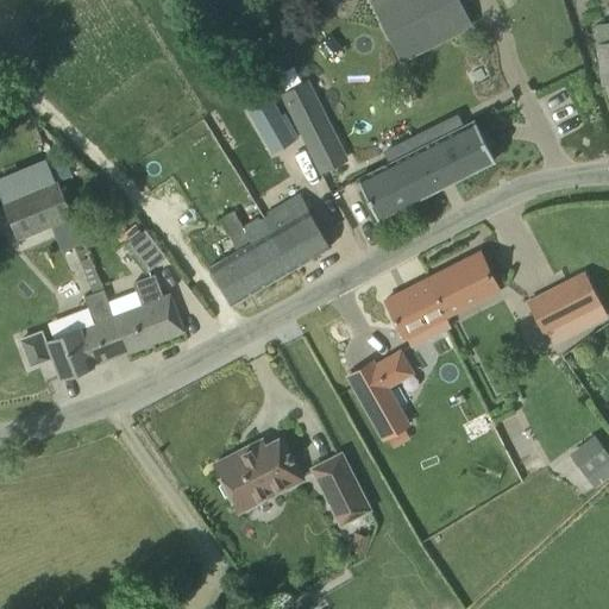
[(370,0),(399,55),(469,18),(458,0),(370,0)]
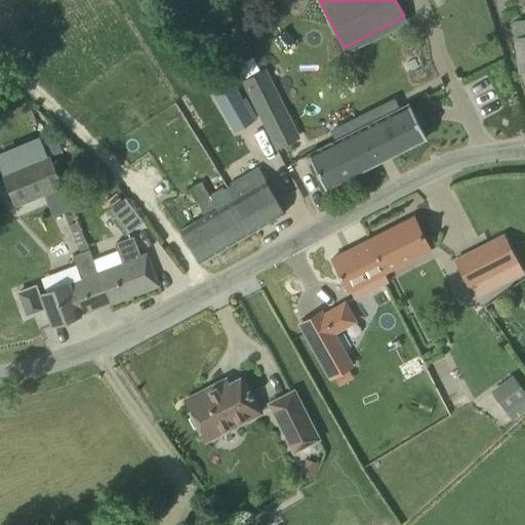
[(524,18),(512,21),(519,73),(524,71),(524,18)]
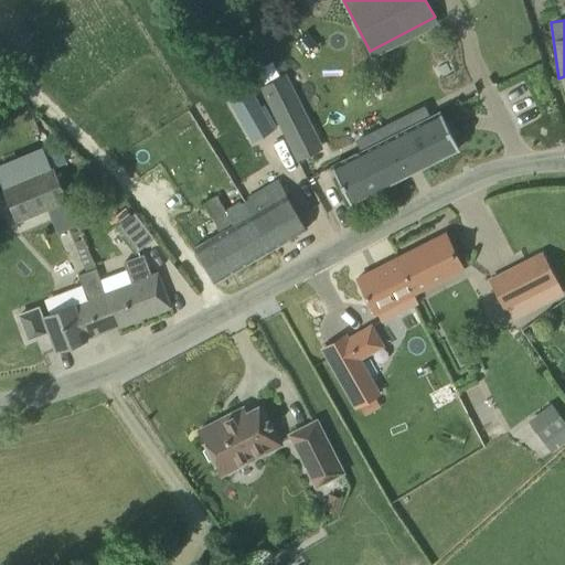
[(278,80),(259,89),(299,163),(318,152),(278,80)]
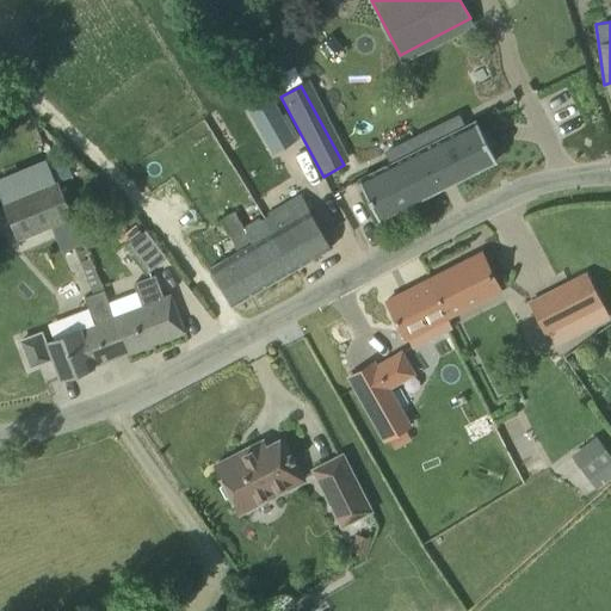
[(271,100),(250,112),(273,153),(294,140),(281,117),(271,100)]
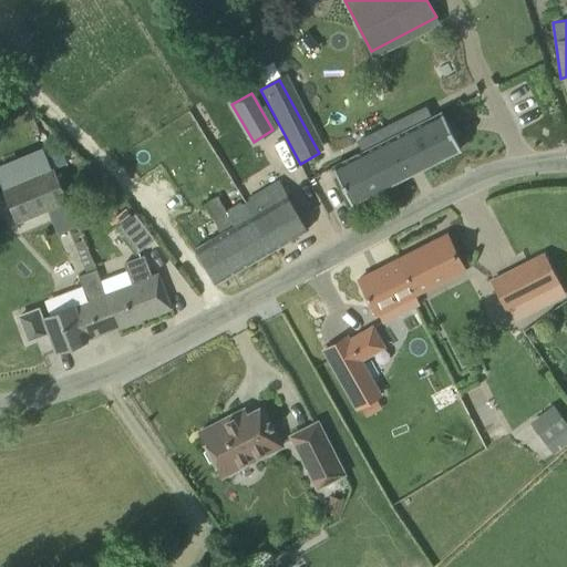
[(163,101),(121,132),(153,174),(195,142),(163,101)]
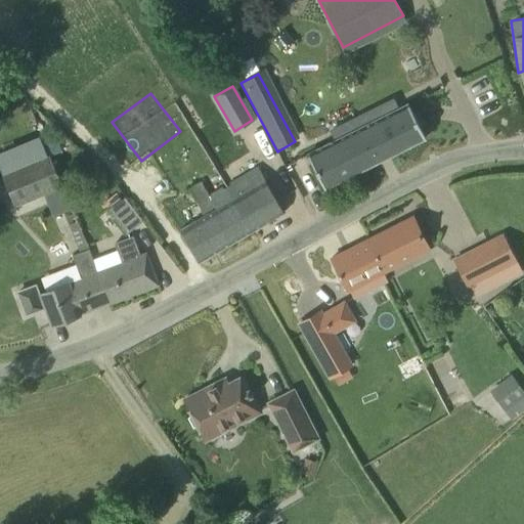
[(333,143),(306,157),(314,173),(323,190),(425,140),(416,122),(407,105),(396,111),(385,117),(353,133),(333,143)]
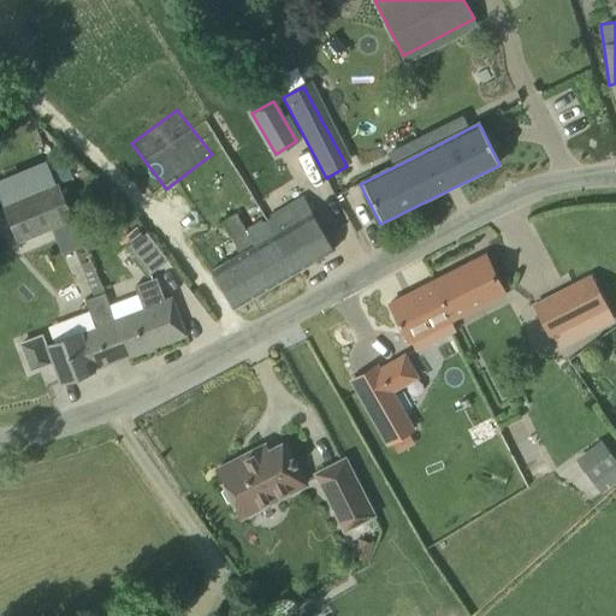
[(57,181),(0,205),(16,243),(72,219),(57,181)]
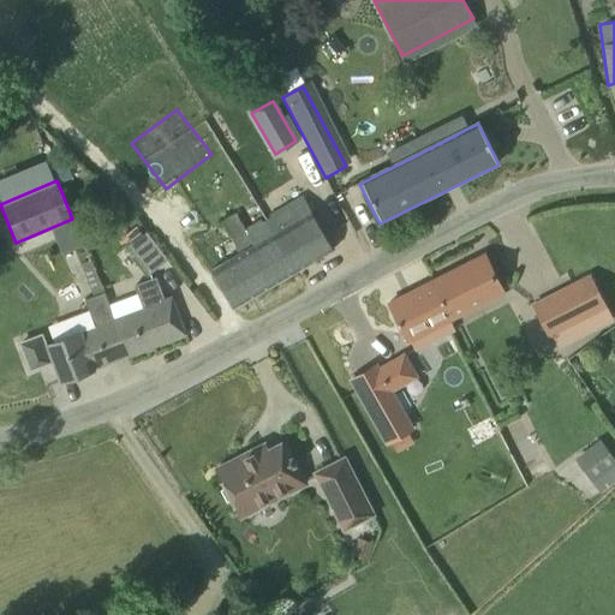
[(239,252),(210,269),(221,286),(233,306),(333,249),(321,227),(302,195),(269,214),(272,216),(263,221),(261,219),(244,228),(236,213),(221,221),(239,252)]
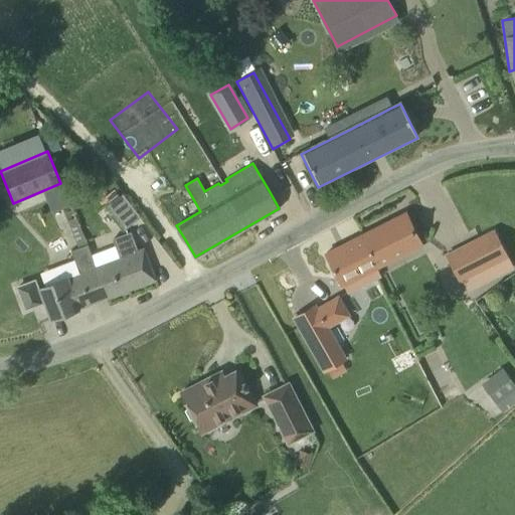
[(65,193),(46,201),(51,213),(62,208),(66,207),(70,205),(65,193)]
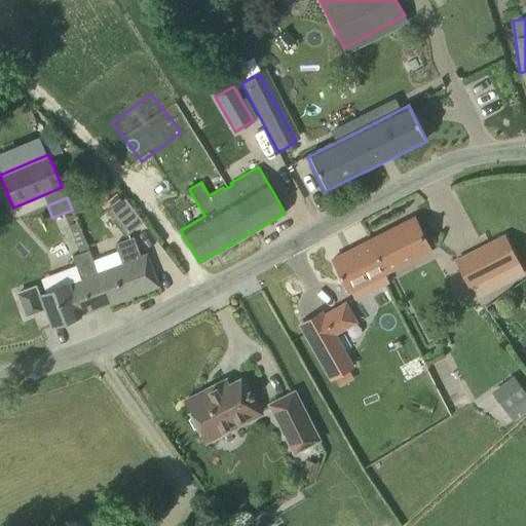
[(143,222),(124,197),(108,210),(126,234),(143,222)]
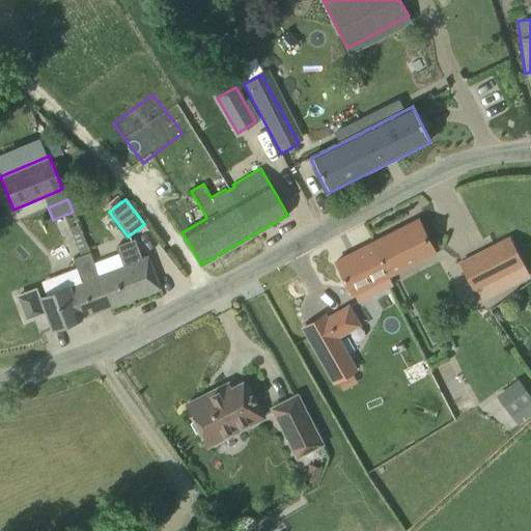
[(73,212),(64,216),(80,253),(88,250),(73,212)]
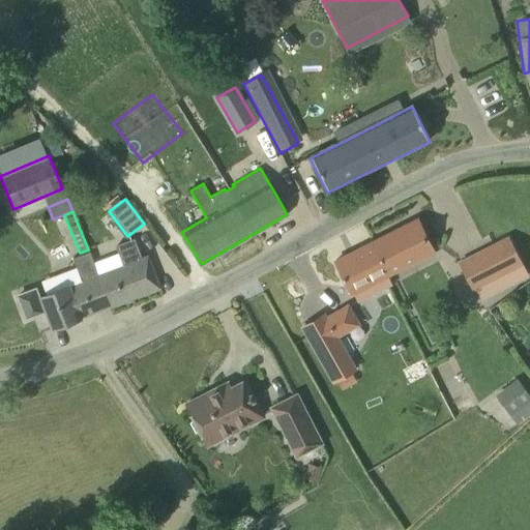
[(389,273),(434,251),(417,218),(373,241),(389,273)]
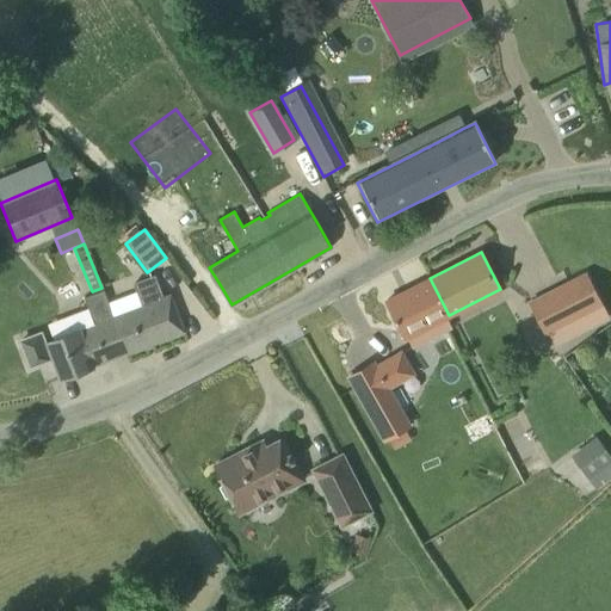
[(585,271),(528,300),(545,334),(603,306),(585,271)]
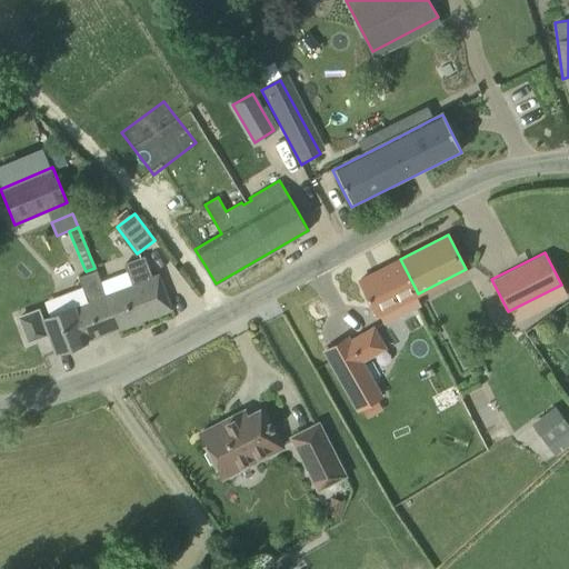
[(99,281),(118,329),(171,309),(158,275),(151,278),(143,257),(125,263),(127,270),(99,281)]
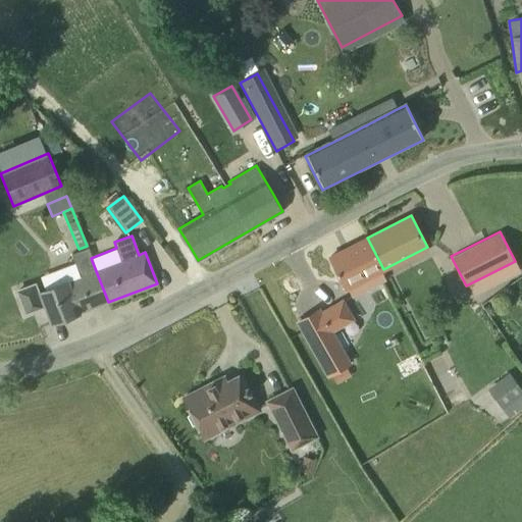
[(346,288),(383,269),(367,238),(329,257),(346,288)]
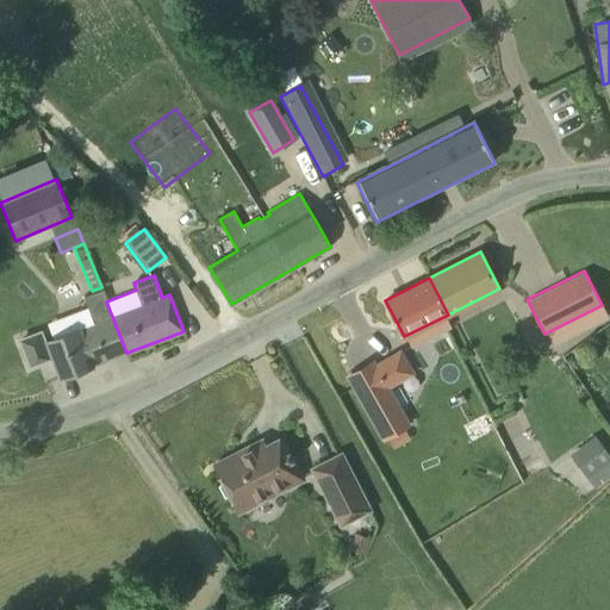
[(38,334),(20,341),(30,366),(53,358),(60,379),(126,353),(106,302),(103,290),(83,297),(93,324),(79,329),(42,342),(38,334)]
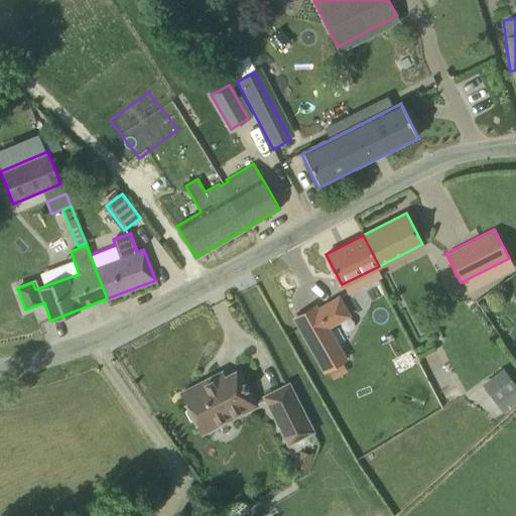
[(315,302),(291,315),(321,372),(346,359),(329,327),(350,315),(338,294),(317,305),(315,302)]
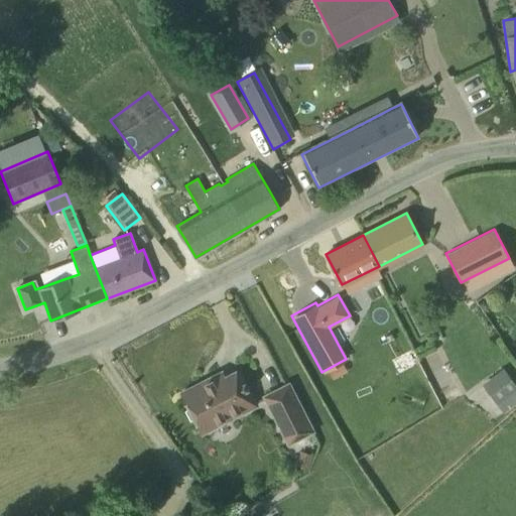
[(362,363),(383,352),(363,317),(343,329),(362,363)]
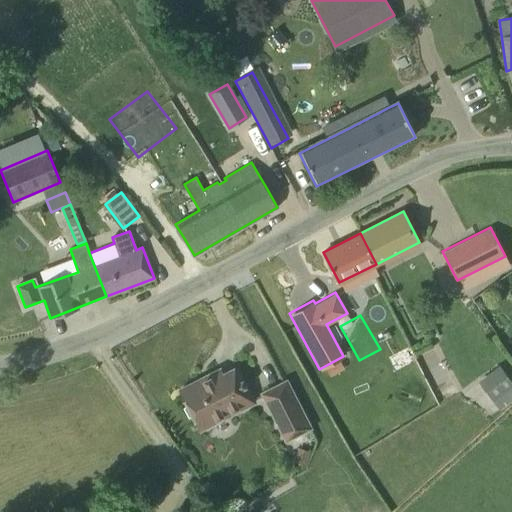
[(333,365),(326,369),(330,377),(338,372),(333,365)]
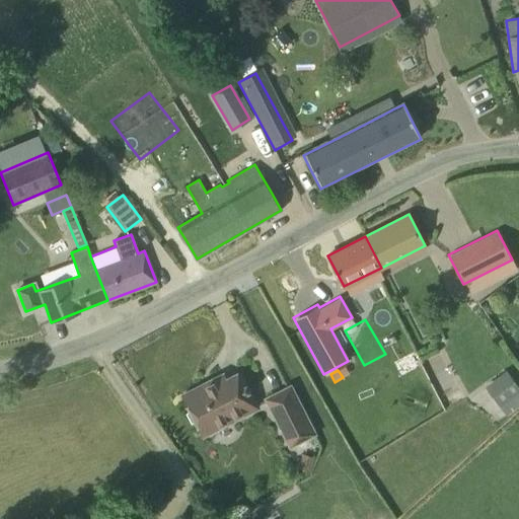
[(257,408),(239,373),(225,380),(222,375),(182,395),(203,436),(257,408)]
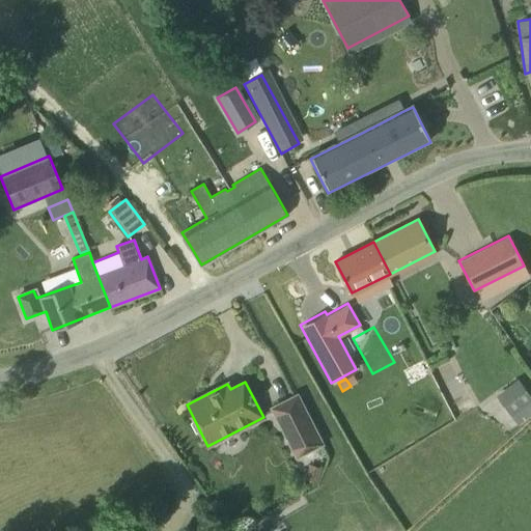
[(530,397),(521,384),(500,399),(513,417),(530,402),(530,397)]
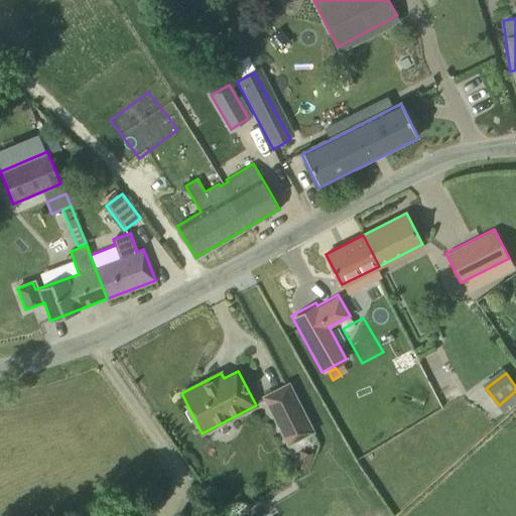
[(265,396),(288,443),(312,431),(288,384),(265,396)]
